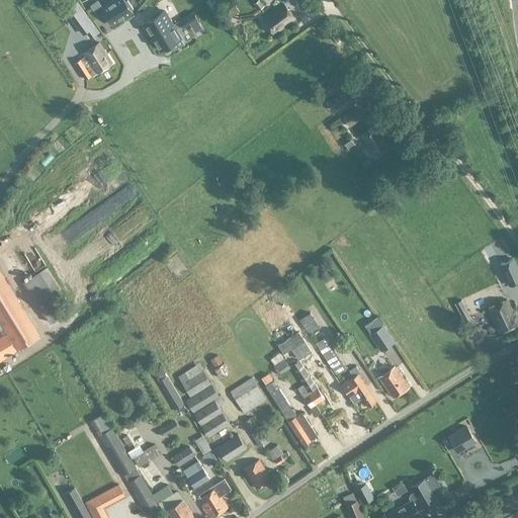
[(98,1),(91,5),(99,18),(105,14),(113,26),(134,13),(133,10),(135,9),(128,0),(126,1),(125,0),(114,0),(103,7),(98,1)]
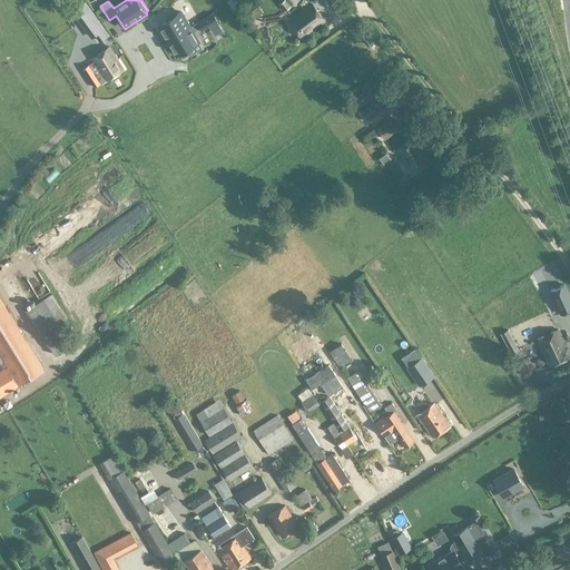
[(284,0),(279,3),(284,10),(290,6),(284,0)]
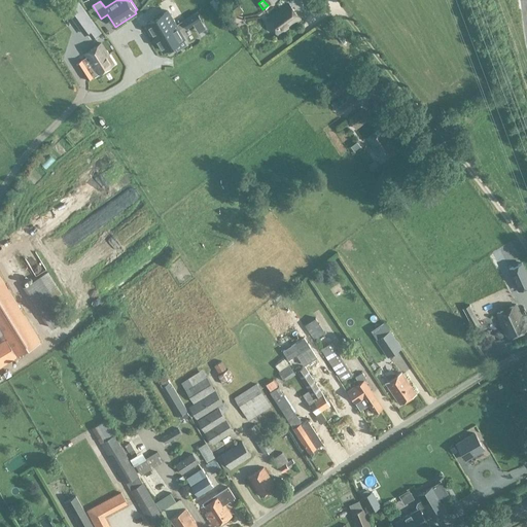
[(267,19),(278,36),(301,20),(288,3),(267,19)]
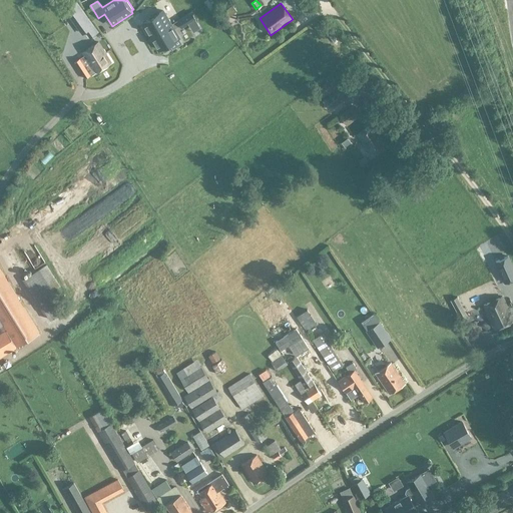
[(162,10),(142,23),(150,36),(170,24),(162,10)]
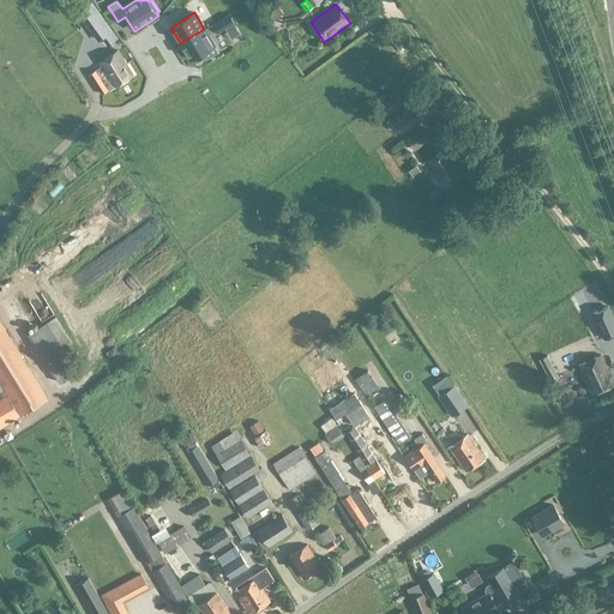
[(211,24),(212,24),(215,30),(216,34),(224,29),(234,23),(234,22),(229,13),(211,24)]
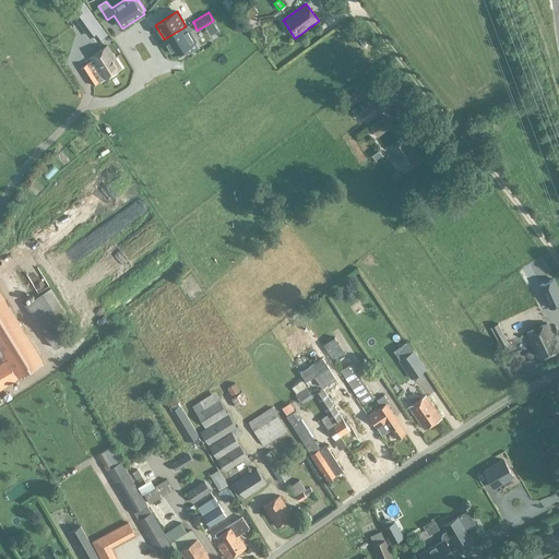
[(186,26),(164,39),(173,54),(194,40),(186,26)]
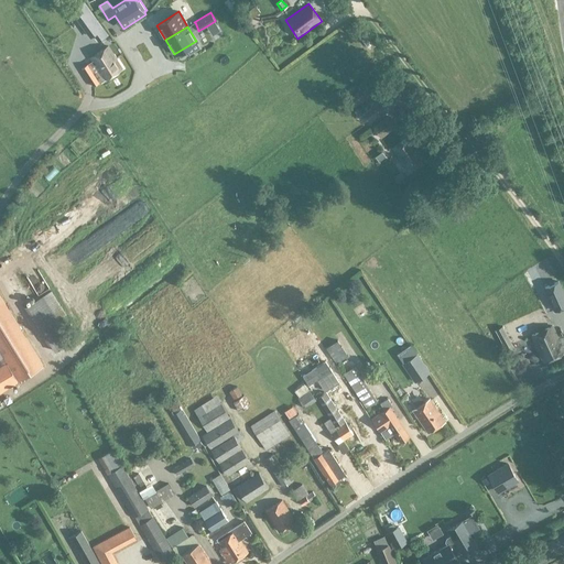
[(99,83),(99,84),(105,79),(122,68),(117,60),(108,46),(90,57),(93,61),(88,64),(82,68),(85,74),(93,86),(99,83)]
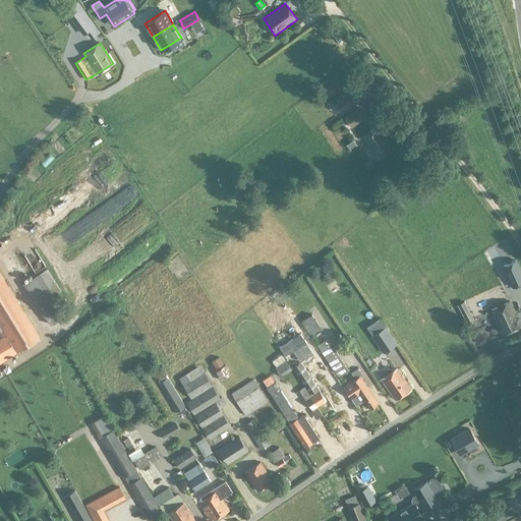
[(331,98),(338,109),(352,99),(345,89),(331,98)]
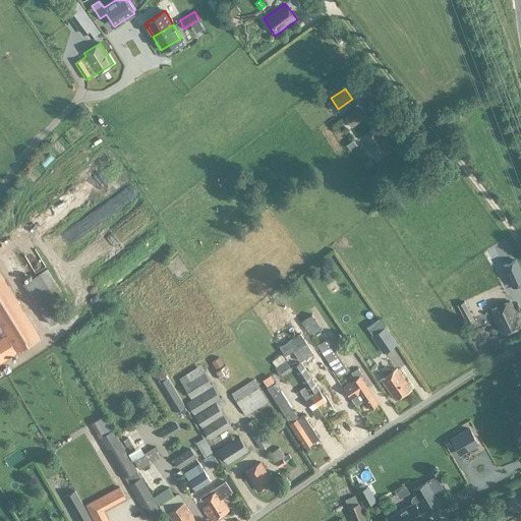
[(100,104),(94,108),(98,115),(104,111),(100,104)]
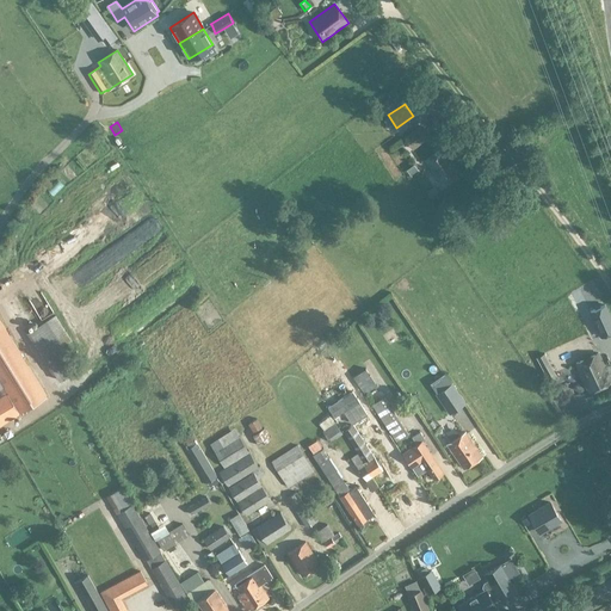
[(412,147),(413,146),(426,137),(418,127),(403,136),(412,147)]
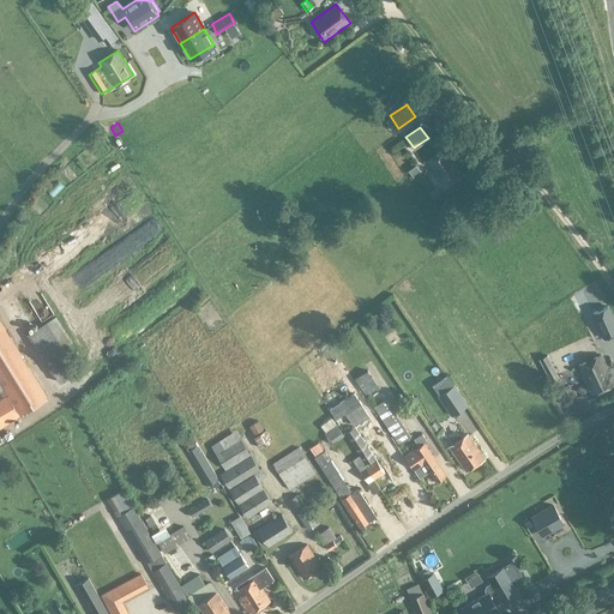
[(462,170),(446,148),(427,161),(444,184),(462,170)]
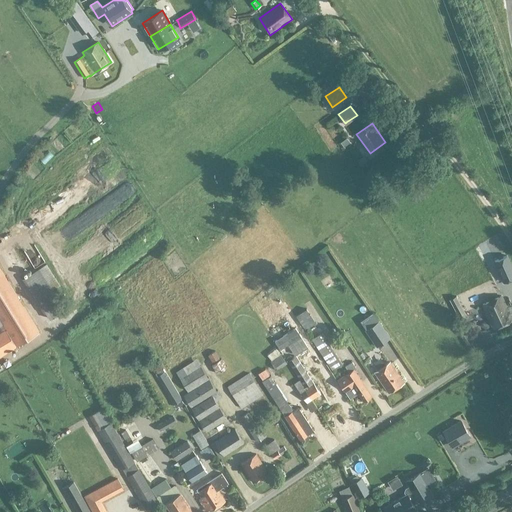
[(369,162),(364,156),(357,161),(362,167),(369,162)]
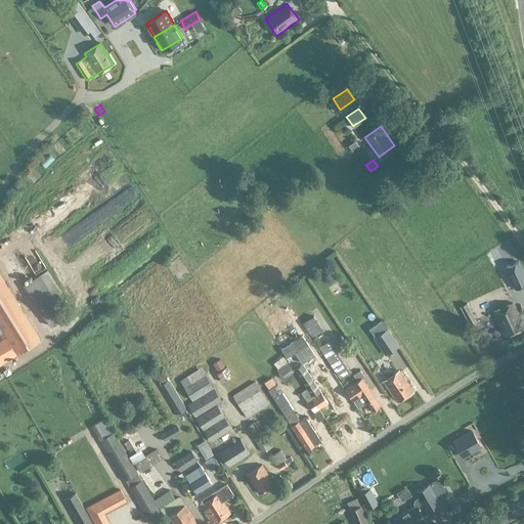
[(82,173),(88,168),(85,164),(78,169),(82,173)]
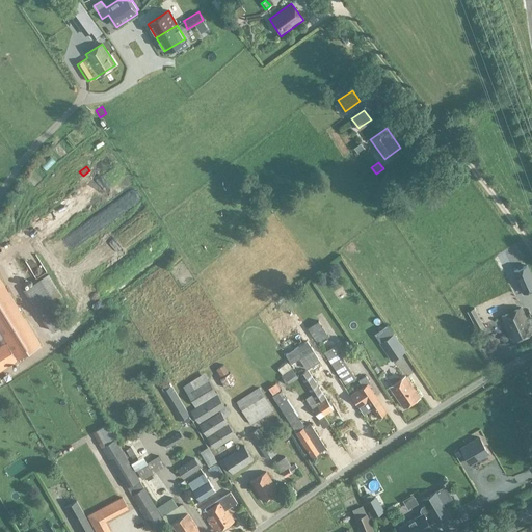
[(105,198),(128,184),(122,175),(99,189),(105,198)]
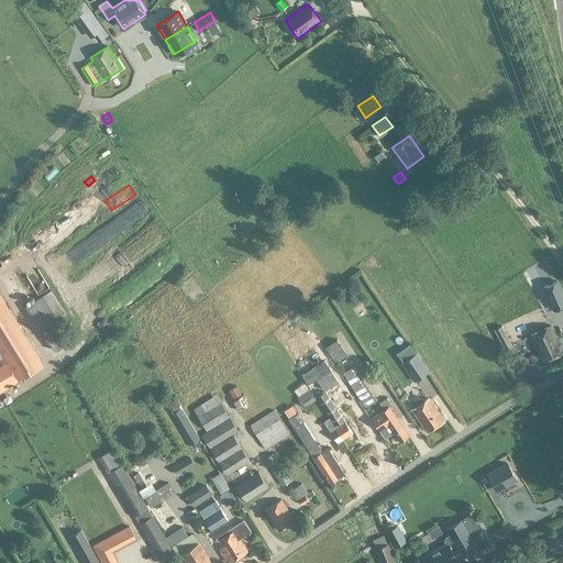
[(403,219),(408,214),(400,206),(395,210),(401,219),(403,219)]
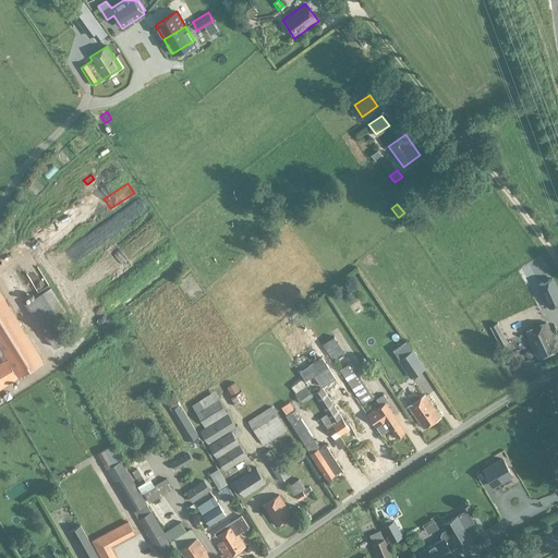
[(408,218),(404,213),(399,217),(402,222),(408,218)]
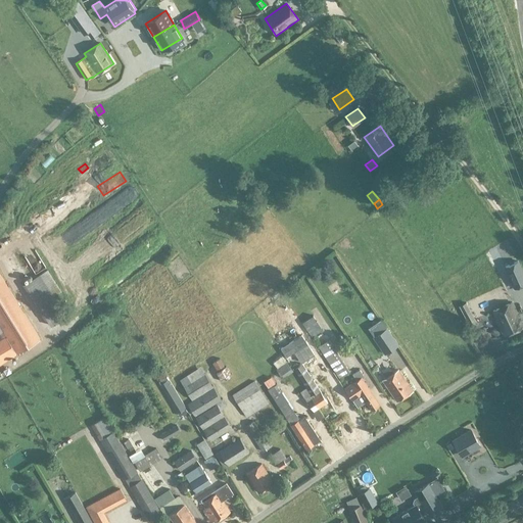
[(522,284),(522,273),(522,271),(518,260),(505,267),(515,288),(522,284)]
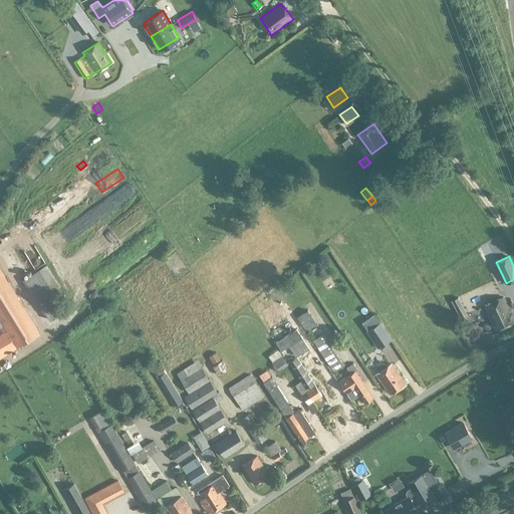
[(0,357),(17,347),(40,333),(0,268),(0,326),(2,325),(5,330),(0,332),(0,357)]
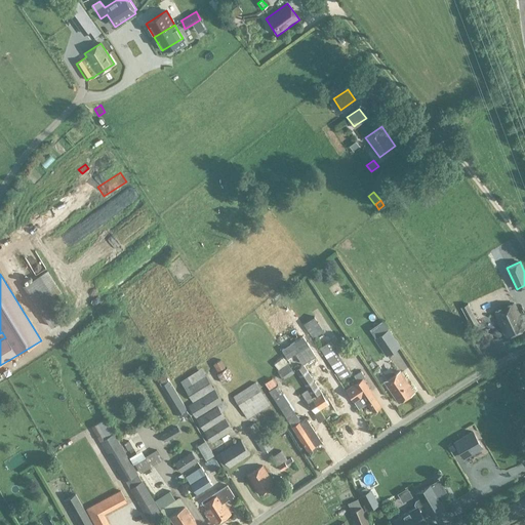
[(51,327),(66,317),(40,275),(23,285),(45,322),(47,321),(51,327)]
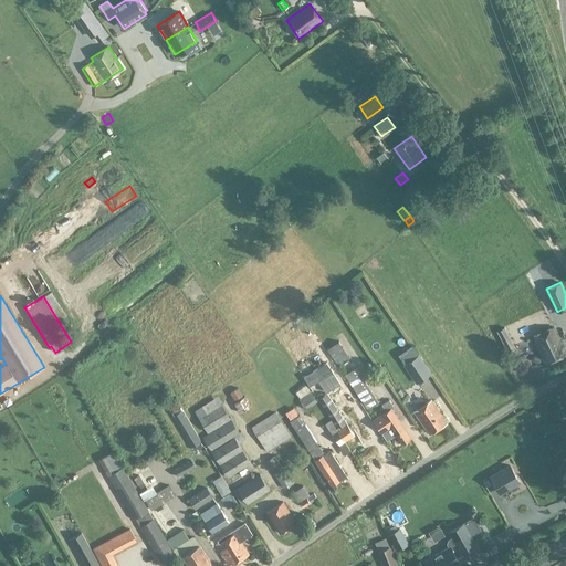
[(142,325),(147,316),(140,313),(136,322),(142,325)]
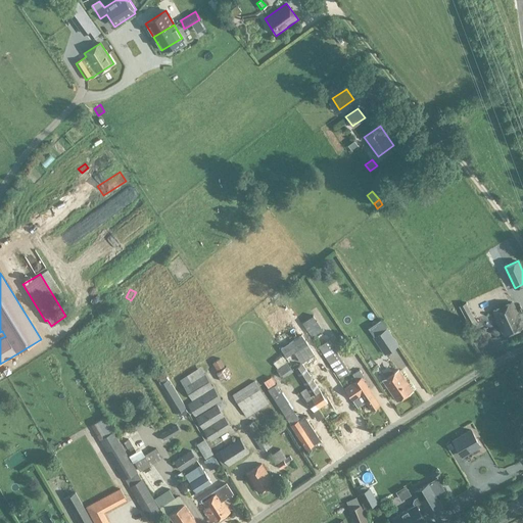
[(522,325),(513,302),(506,305),(504,301),(497,303),(500,307),(493,311),(504,335),(522,326),(522,325)]
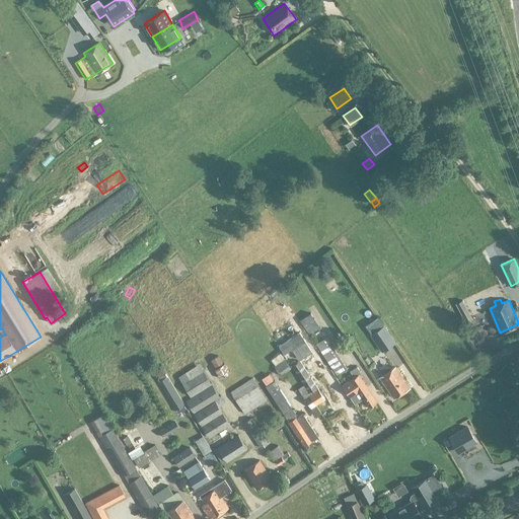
[(468,310),(462,300),(455,303),(461,313),(468,310)]
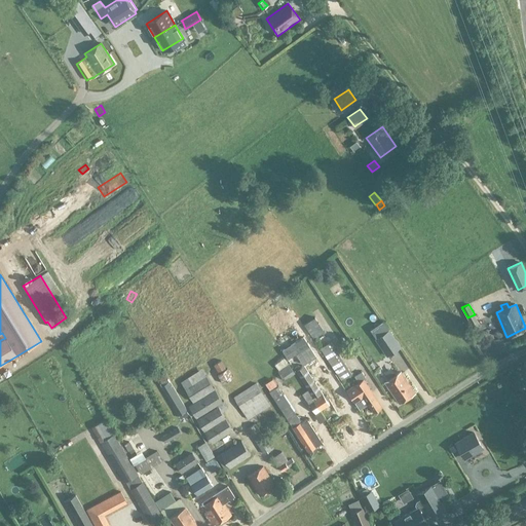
[(378,338),(389,355),(401,347),(388,331),(378,338)]
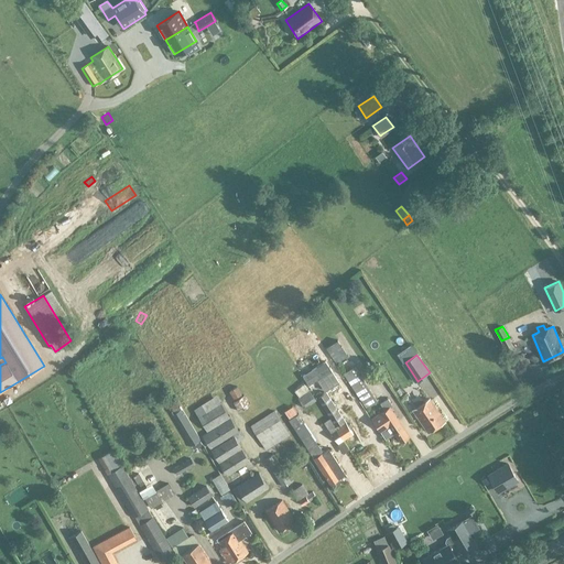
[(339,381),(326,360),(303,376),(308,384),(317,379),(325,391),(339,381)]
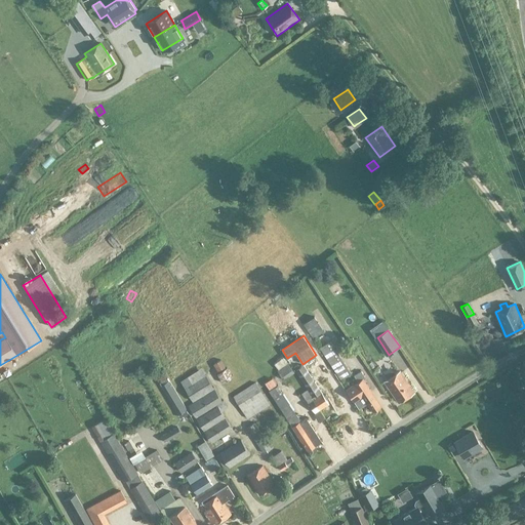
[(350,374),(352,373),(330,340),(328,341),(319,348),(341,382),(351,376),(350,374)]
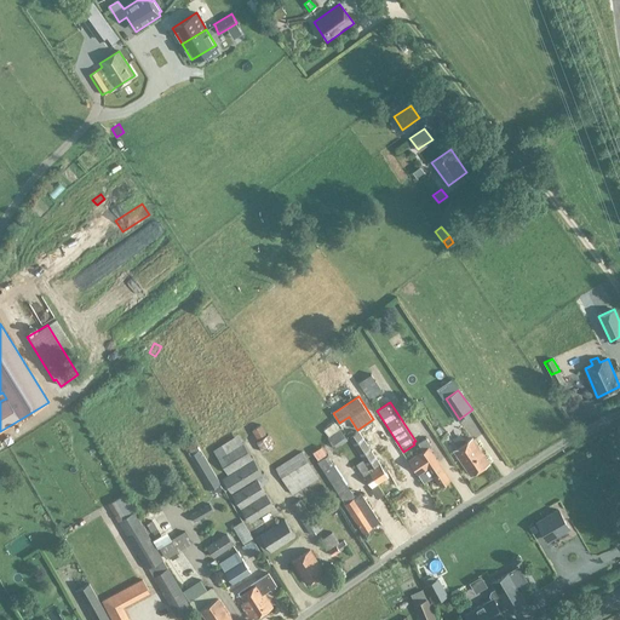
[(260,424),(252,430),(257,438),(265,432),(260,424)]
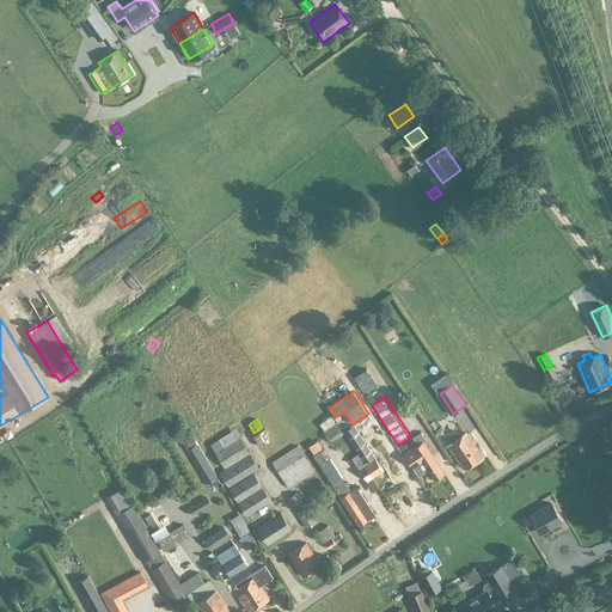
[(335,423),(323,432),(331,442),(343,434),(335,423)]
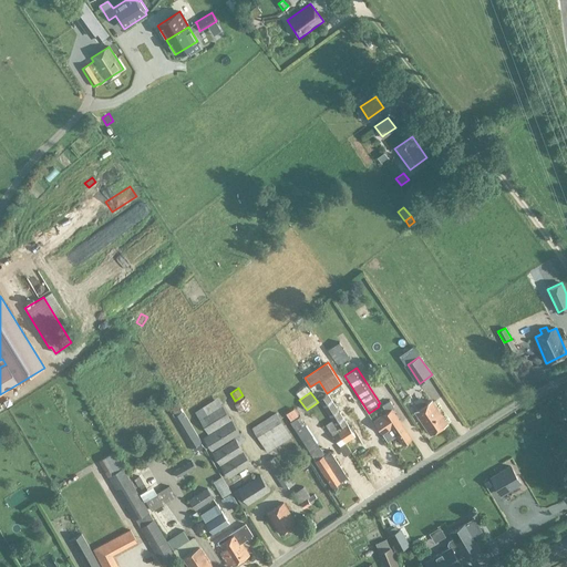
[(319,400),(332,420),(326,424),(340,446),(356,436),(328,393),(319,400)]
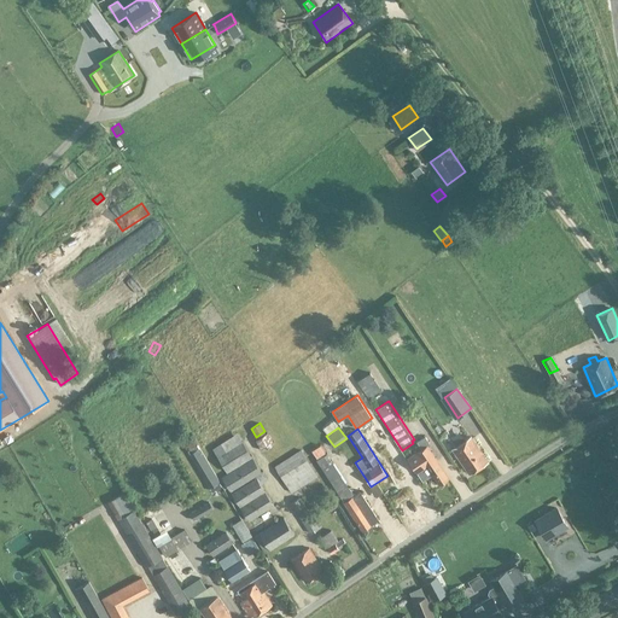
[(268,433),(255,441),(262,452),(274,444),(268,433)]
